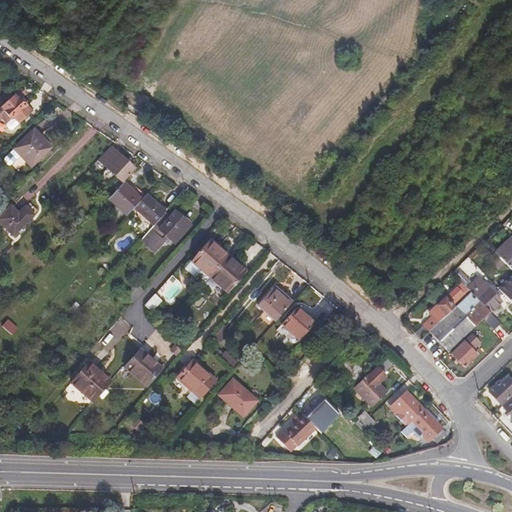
[(7,91),(0,97),(0,103),(2,105),(12,96),(7,91)]
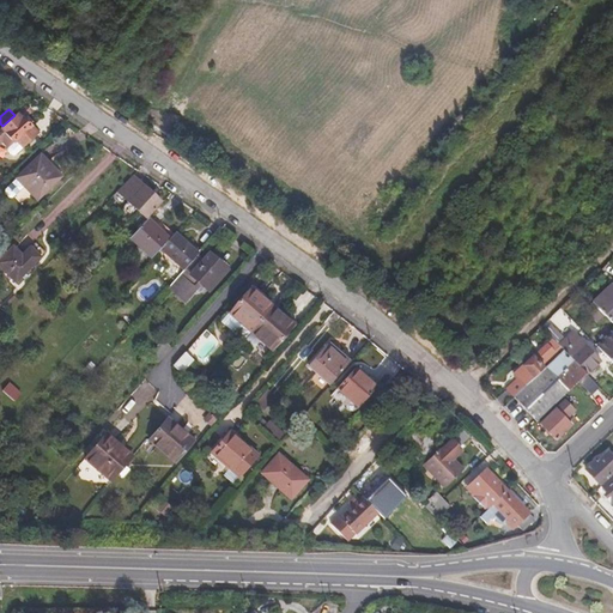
[(1,128),(12,140),(19,147),(36,133),(24,119),(22,121),(20,120),(24,116),(20,111),(14,115),(2,126),(1,128)]
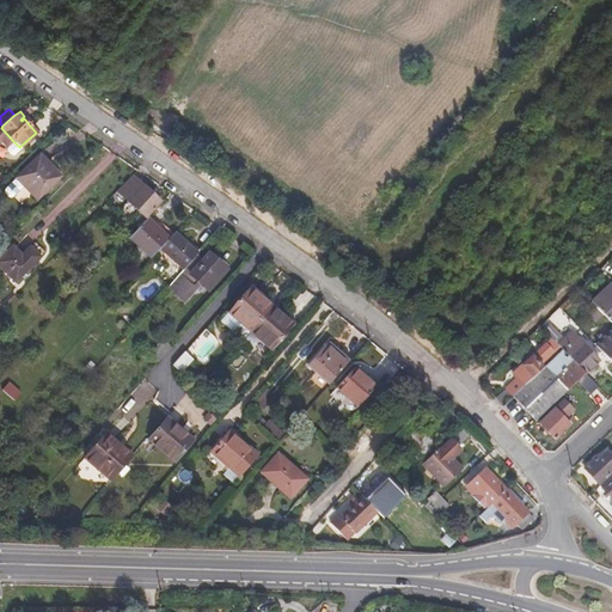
[(36,133),(19,147),(23,151),(38,135),(36,133)]
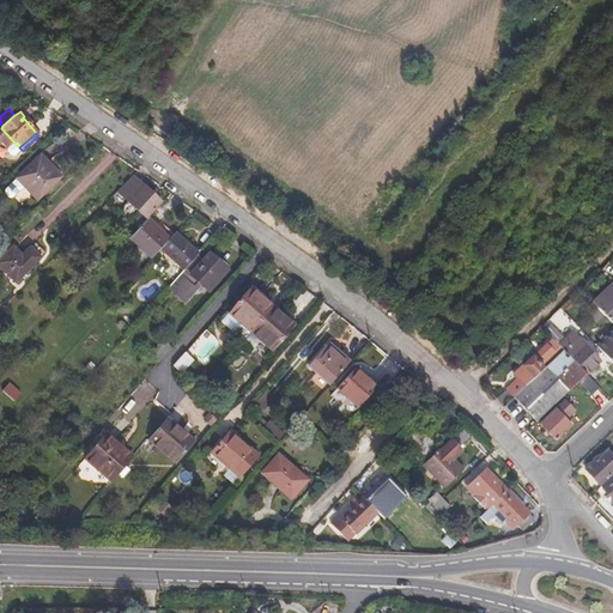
[(41,157),(18,180),(38,200),(61,177),(41,157)]
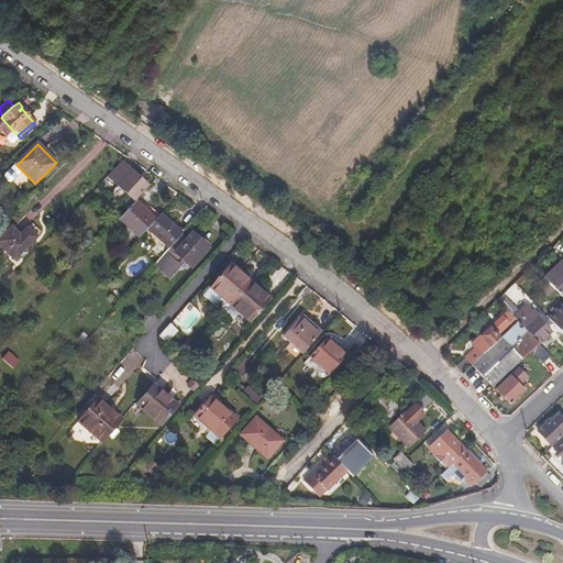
[(122,163),(102,184),(110,191),(116,186),(136,203),(151,188),(122,163)]
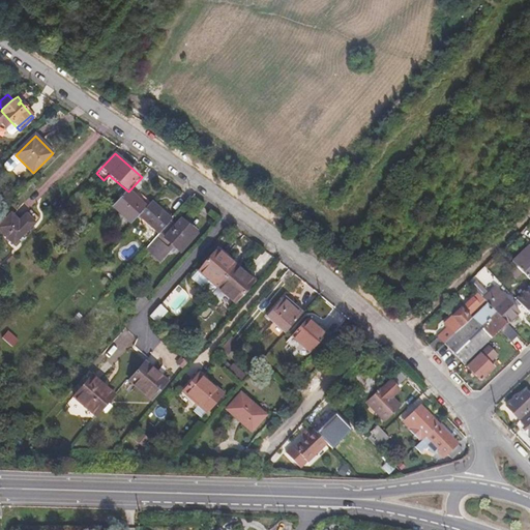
[(10,173),(20,164),(13,156),(3,166),(10,173)]
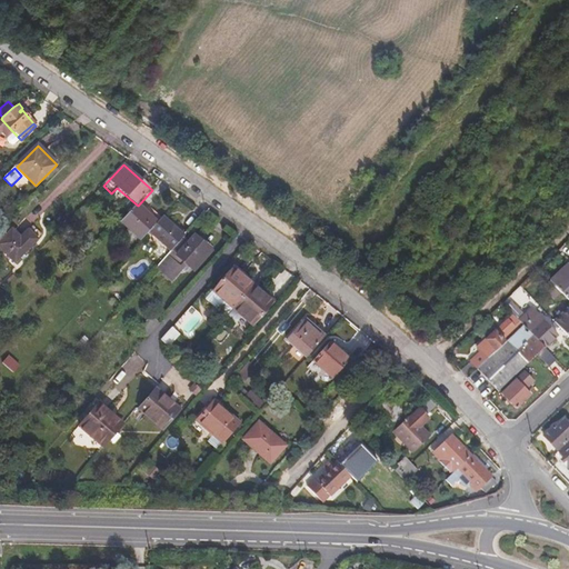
[(121,225),(142,243),(151,232),(159,225),(138,206),(121,225)]
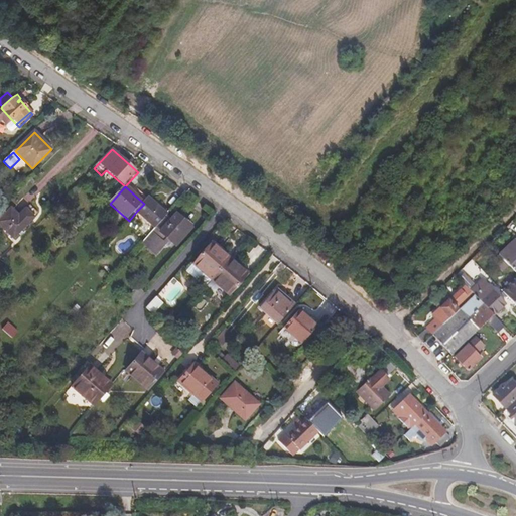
[(144,204),(137,211),(157,229),(166,218),(168,215),(156,204),(149,198),(144,204)]
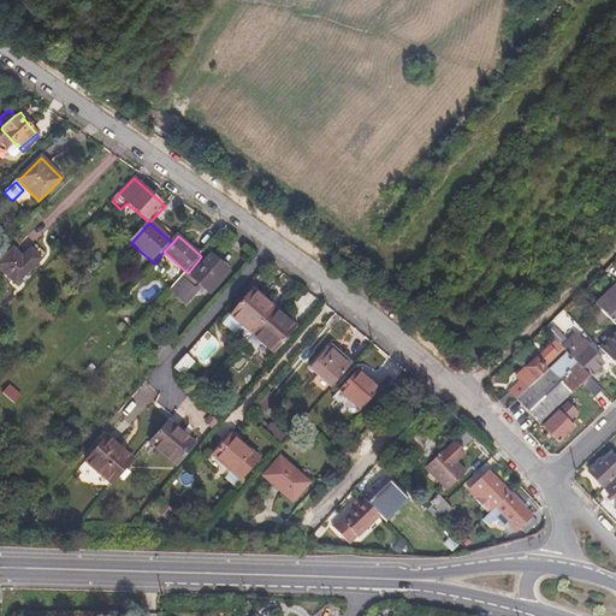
[(190,241),(187,243),(201,256),(205,253),(190,241)]
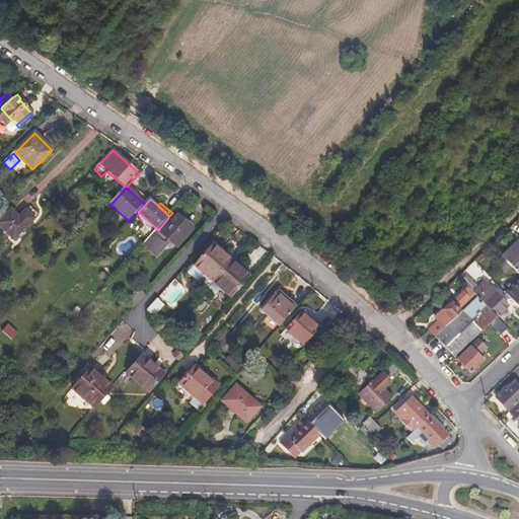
[(13,207),(0,220),(0,221),(17,238),(39,216),(38,215),(41,211),(33,204),(21,214),(13,207)]
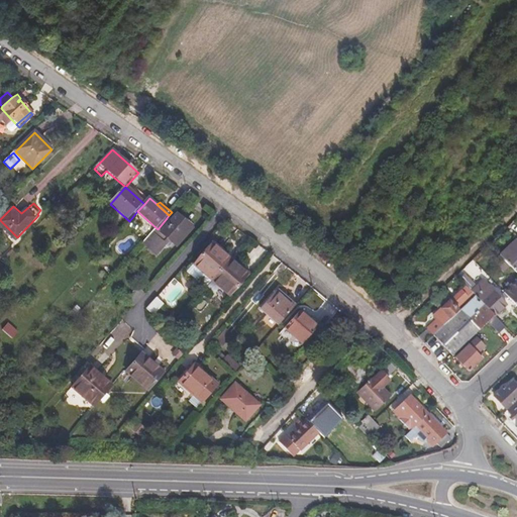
[(167,218),(158,229),(143,244),(156,255),(169,240),(174,245),(189,226),(177,215),(172,221),(167,218)]
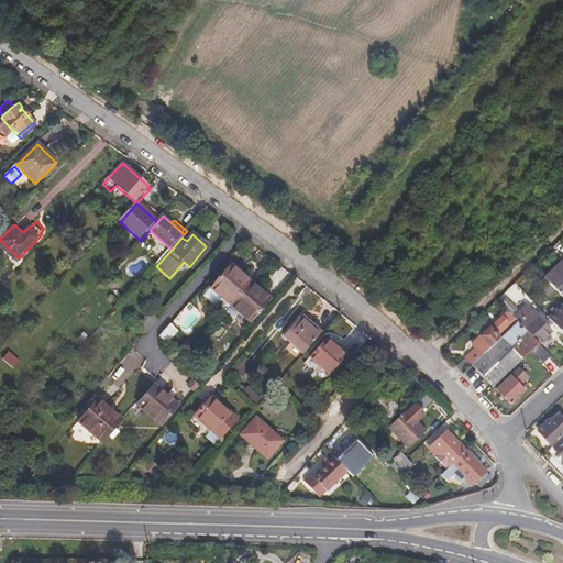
[(544,279),(549,284),(556,291),(562,298),(562,263),(562,262),(543,278),(544,279)]
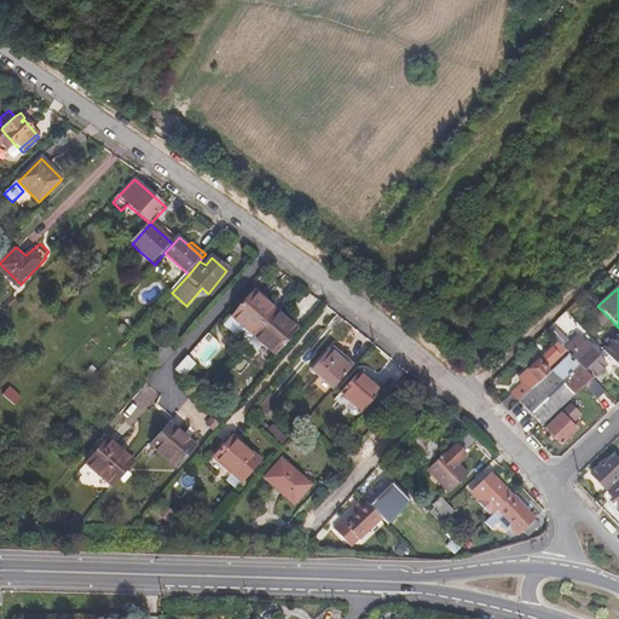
[(254,293),(235,317),(256,335),(278,310),(270,301),(268,304),(254,293)]
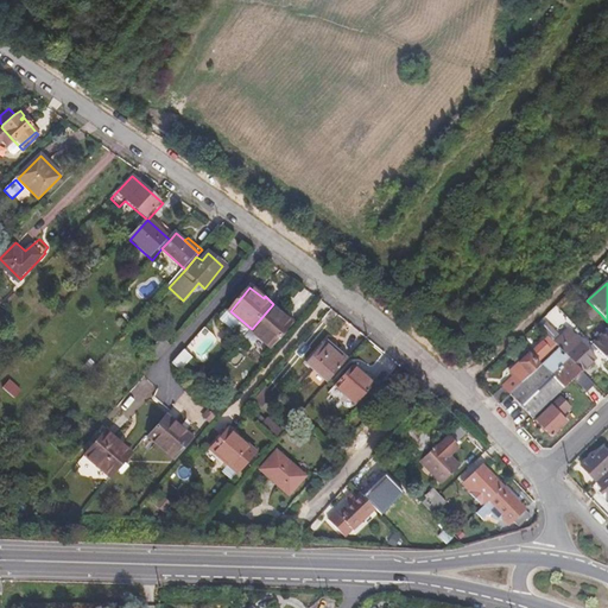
[(12,291),(1,302),(5,305),(17,295),(12,291)]
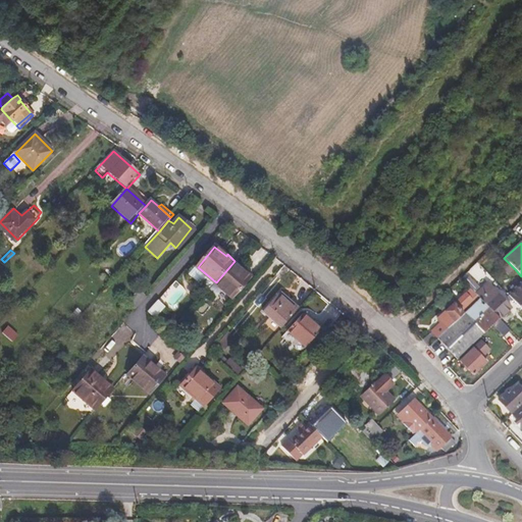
[(499,265),(509,276),(516,270),(509,263),(505,259),(499,265)]
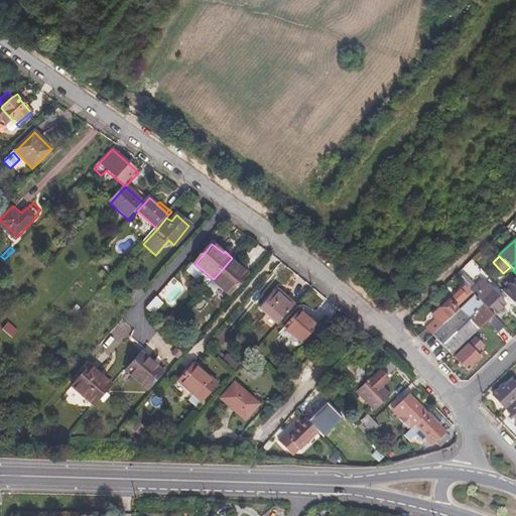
[(232,258),(214,279),(233,295),(250,274),(239,265),(239,263),(232,258)]
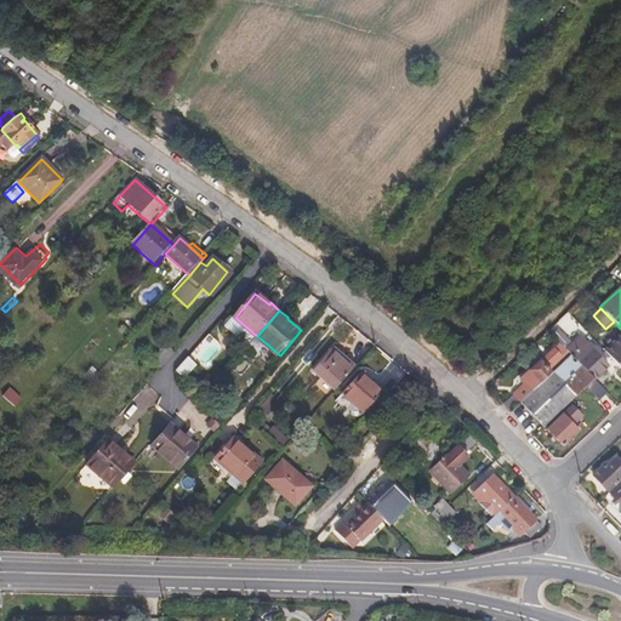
[(228,328),(250,346),(257,337),(257,336),(235,318),(228,328)]
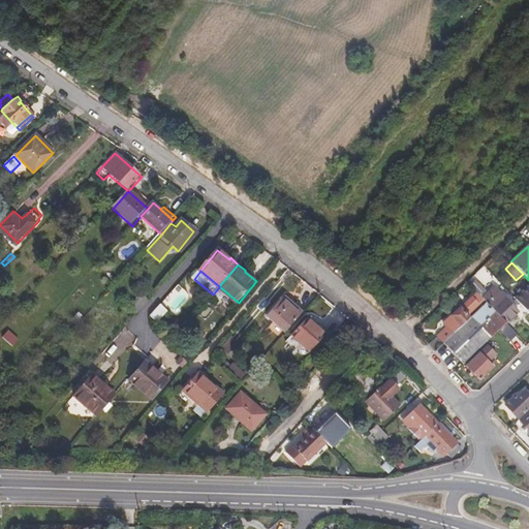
[(486,304),(493,312),(504,323),(517,312),(493,288),(487,293),(475,282),(469,287),(476,294),(486,304)]
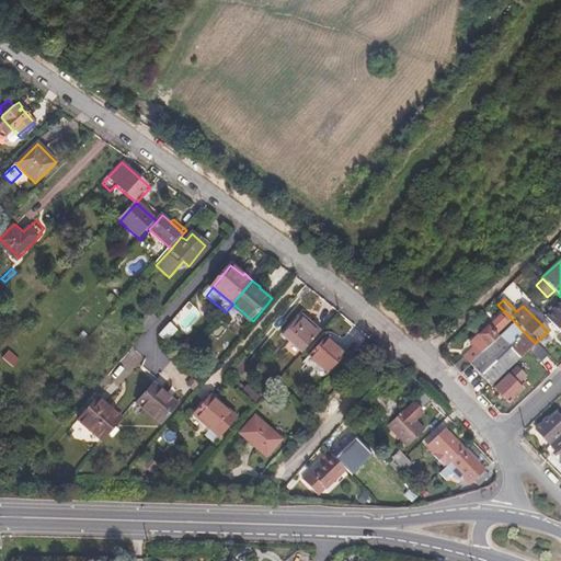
[(226,312),(247,330),(253,321),(232,304),(232,305),(226,312)]
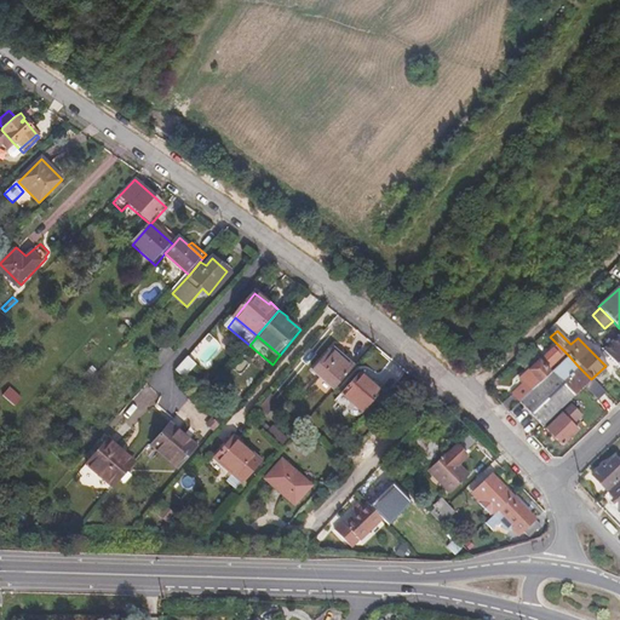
[(603,351),(619,367),(619,338),(603,351)]
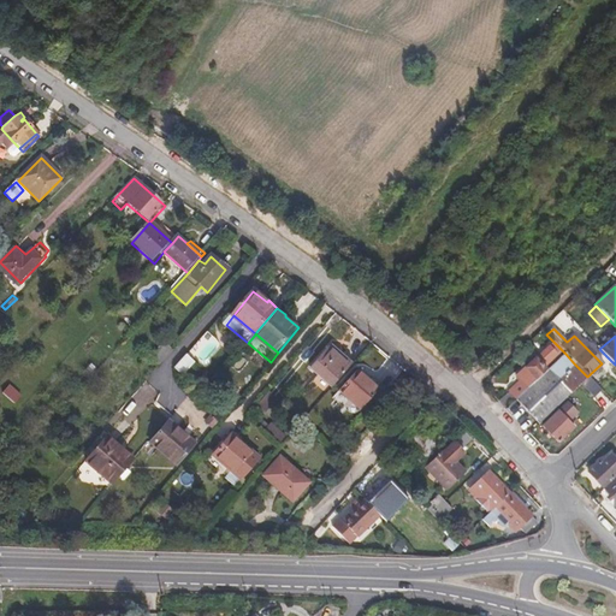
[(534,360),(525,368),(528,372),(508,392),(516,400),(528,388),(545,372),(551,367),(566,354),(555,343),(535,360),(534,360)]
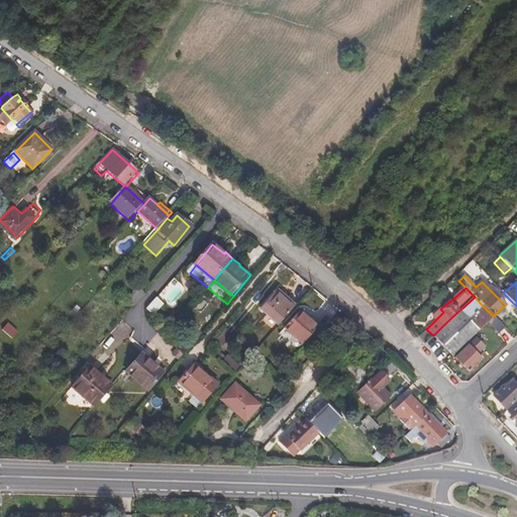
[(140,289),(129,301),(135,307),(147,294),(140,289)]
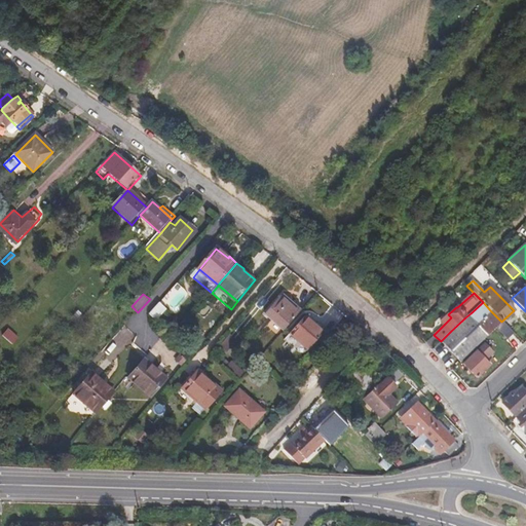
[(267,313),(286,330),(301,310),(284,295),(267,313)]
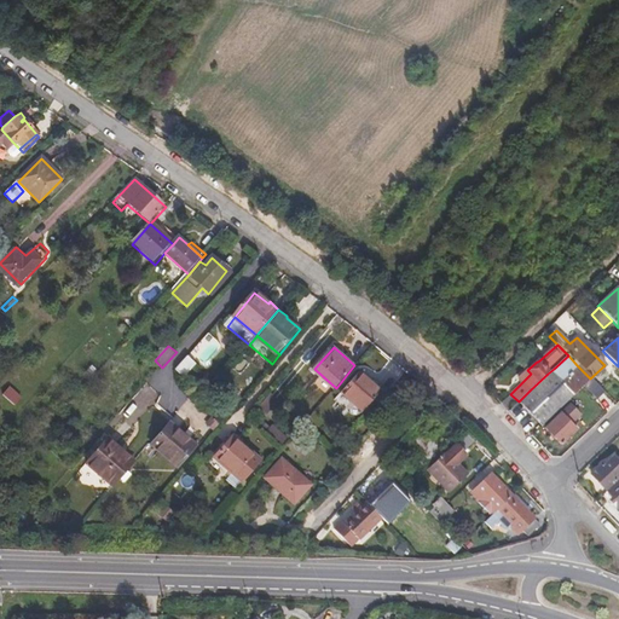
[(554,369),(548,374),(571,398),(582,387),(590,379),(577,365),(568,356),(554,369)]
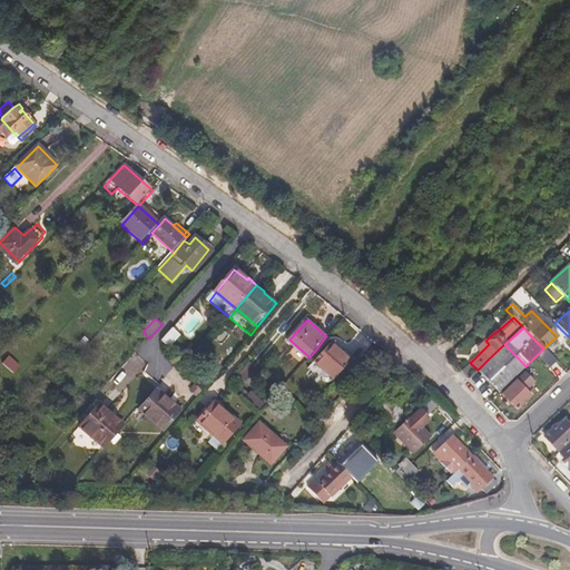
[(175,328),(164,341),(169,345),(180,334),(175,328)]
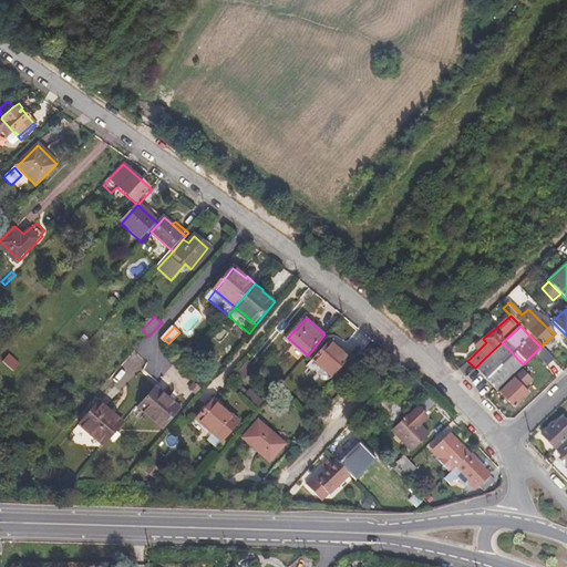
[(315,358),(334,374),(349,357),(330,340),(315,358)]
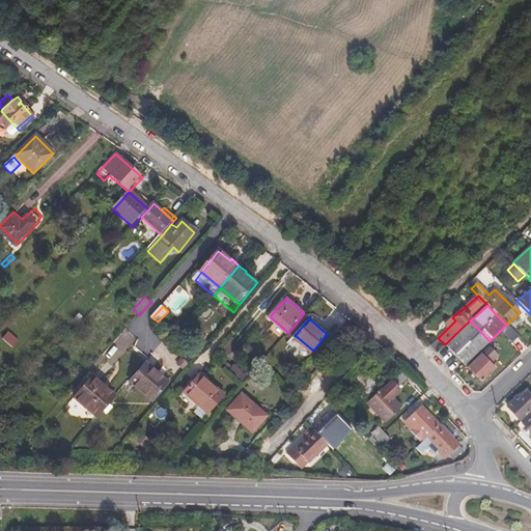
[(455,334),(475,355),(477,354),(482,347),(484,345),(490,341),(470,320),(455,334)]
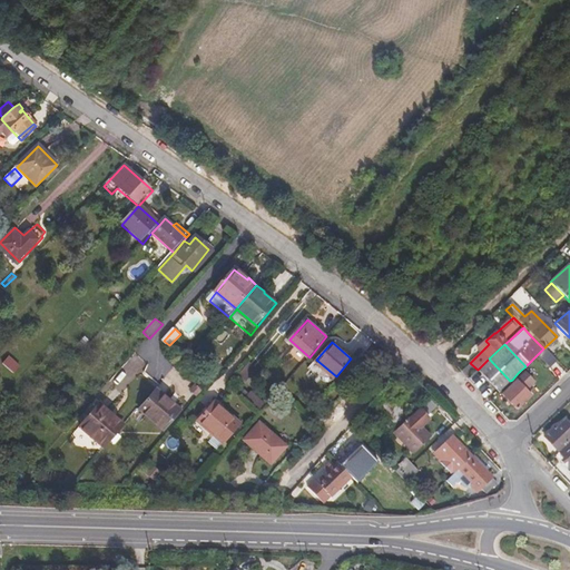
[(536,356),(548,369),(556,362),(543,349),(536,356)]
